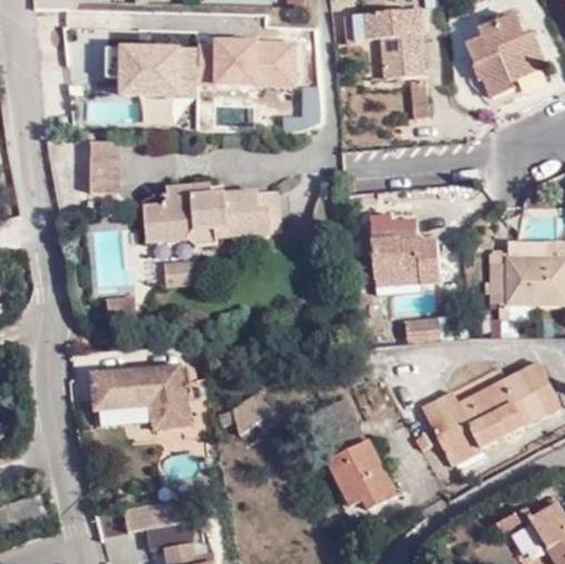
[(347,40),(383,38),(385,78),(425,74),(421,10),(345,16),(347,40)]
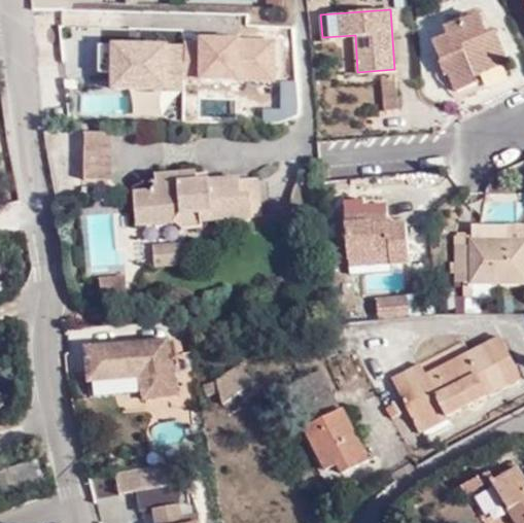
[(474,75),(470,67),(504,54),(495,28),(487,31),(479,13),(445,27),(447,32),(433,38),(456,92),(477,82),(474,75)]
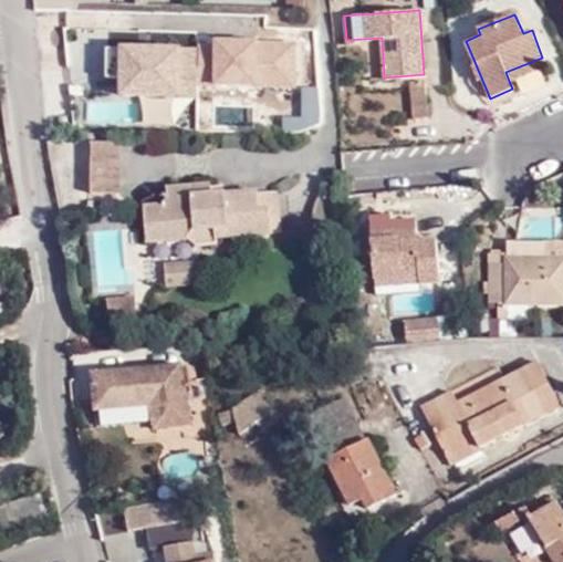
[(194,93),(194,34),(120,34),(120,92),(194,93)]
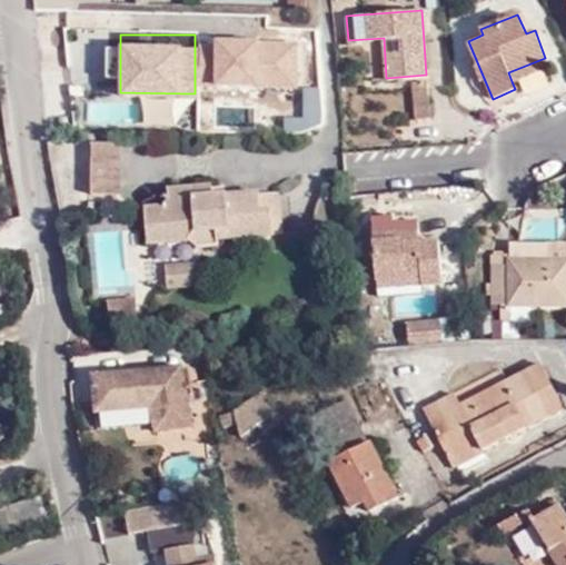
[(512,81),(548,66),(545,58),(508,72),(512,81)]
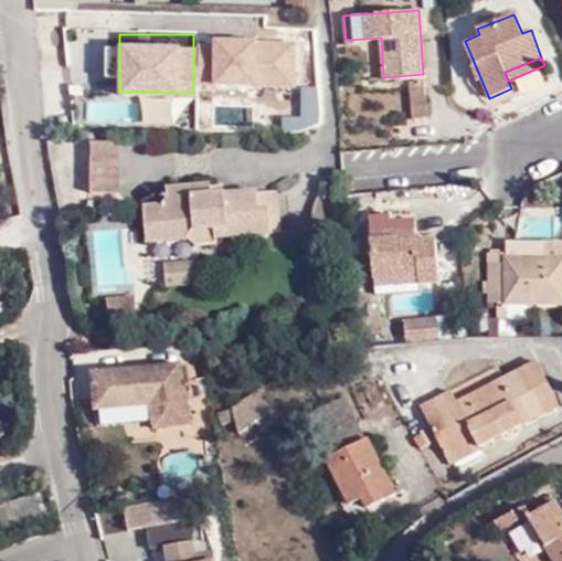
[(426,114),(423,80),(413,81),(413,116),(426,114)]
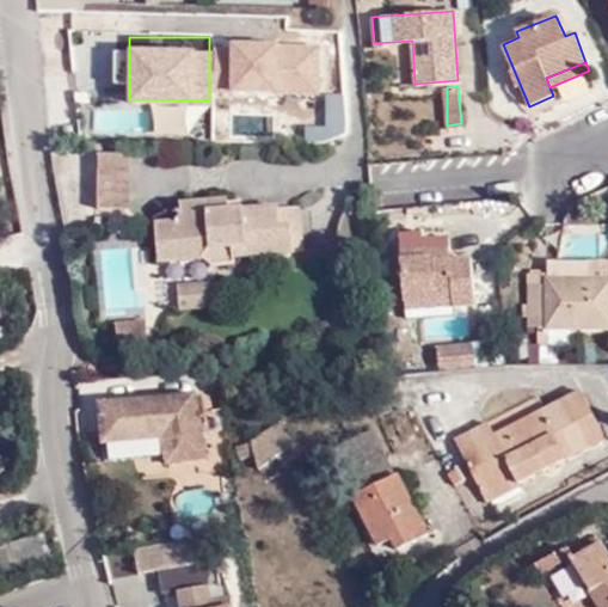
[(128,152),(97,152),(96,178),(128,178),(128,152)]
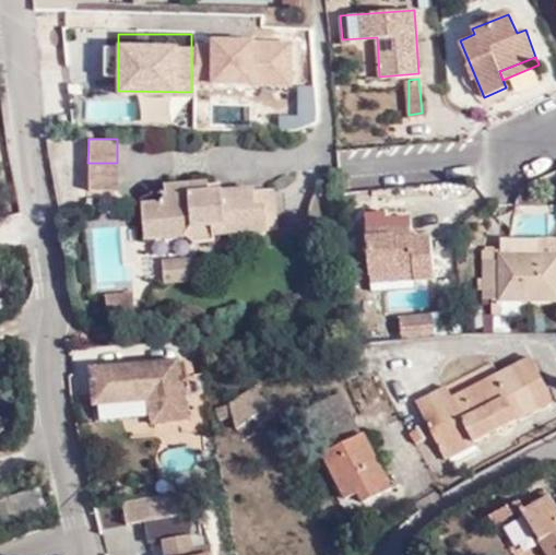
[(87,163),(87,187),(116,187),(117,163),(87,163)]
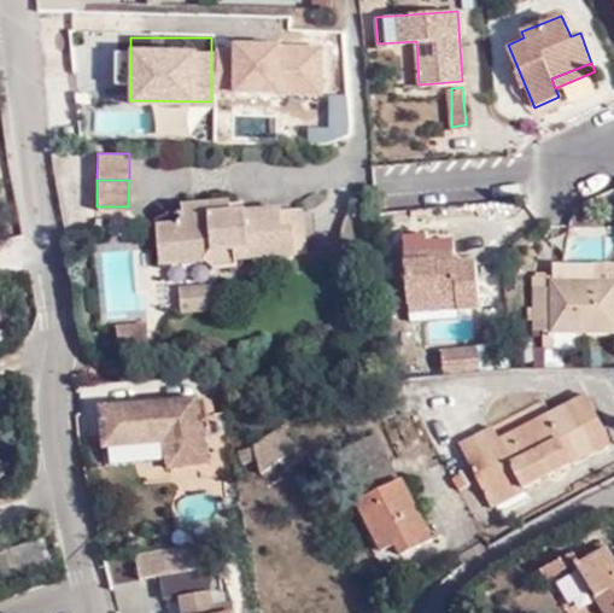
[(228,209),(227,198),(205,199),(206,210),(228,209)]
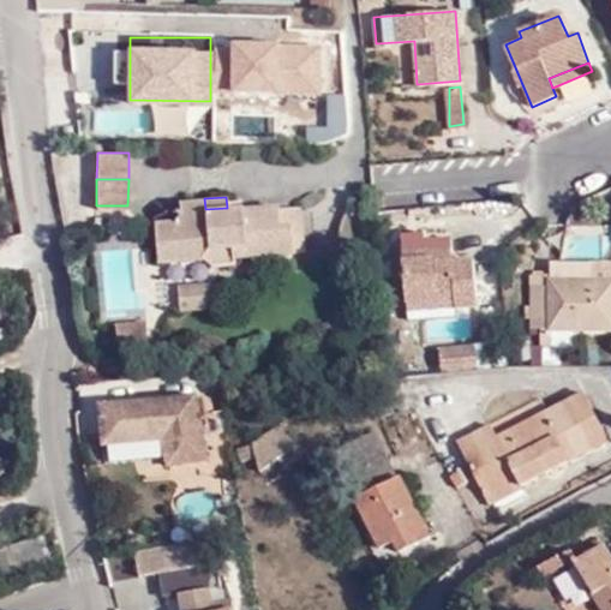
[(178,201),(179,219),(154,220),(155,257),(177,256),(201,256),(207,262),(233,261),(233,252),(291,250),(289,222),(277,222),(276,204),(227,208),(205,209),(204,198),(178,201)]
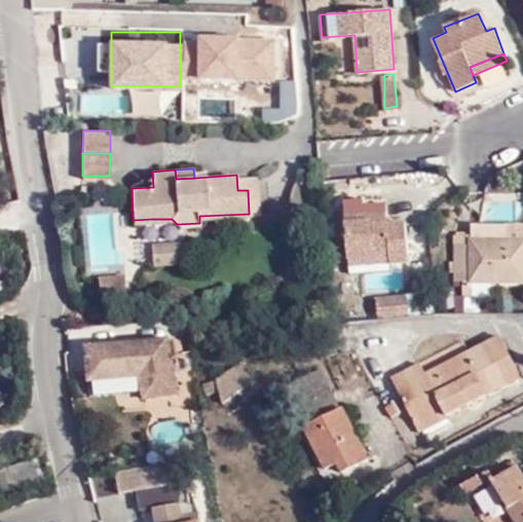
[(258,213),(255,174),(236,175),(237,190),(248,190),(249,214),(258,213)]
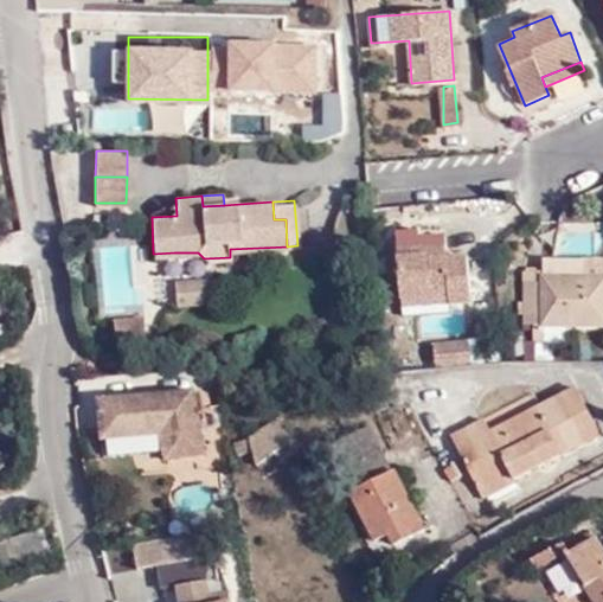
[(424,212),(395,213),(396,229),(419,228),(421,235),(425,235),(424,212)]
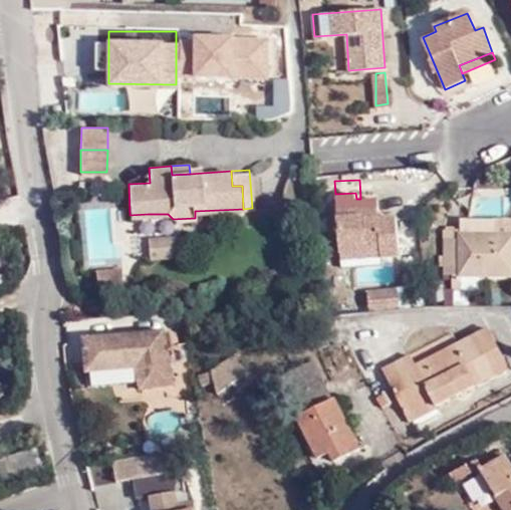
[(377,206),(376,198),(360,199),(356,199),(355,193),(335,194),(336,208),(340,250),(380,248),(381,253),(399,253),(397,215),(378,215),(377,206)]
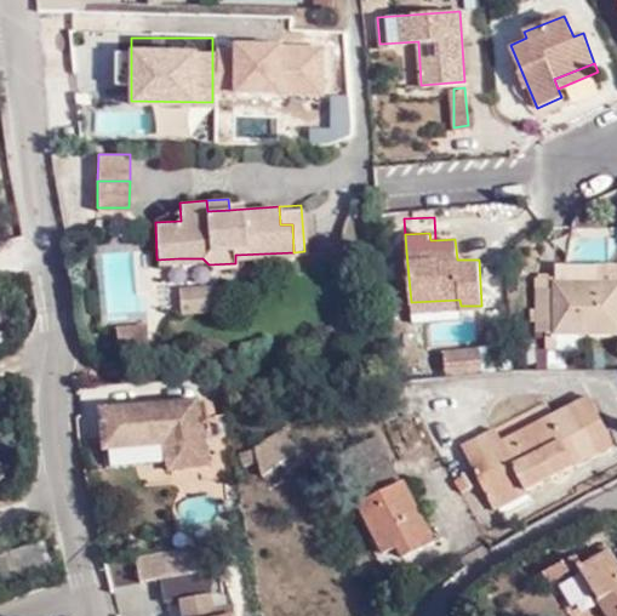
[(203,258),(178,258),(180,283),(209,281),(209,264),(203,258)]
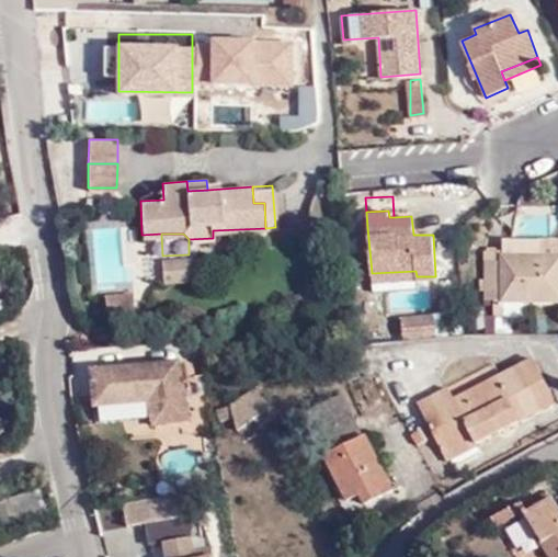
[(557,254),(500,253),(499,259),(485,259),(484,295),(491,295),(502,295),(517,296),(524,296),(557,296),(557,254)]
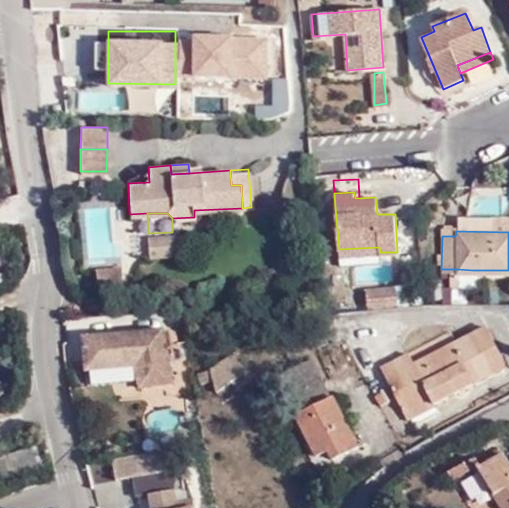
[(176,232),(172,232),(148,233),(146,233),(147,255),(177,254),(176,232)]
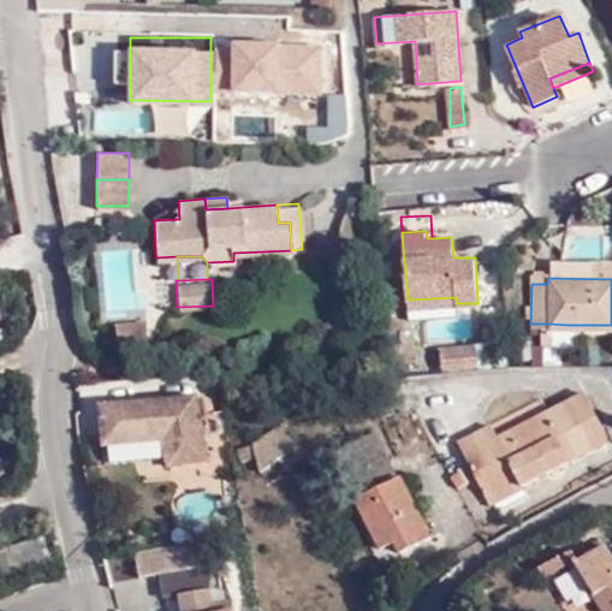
[(146,338),(144,320),(114,322),(116,340),(146,338)]
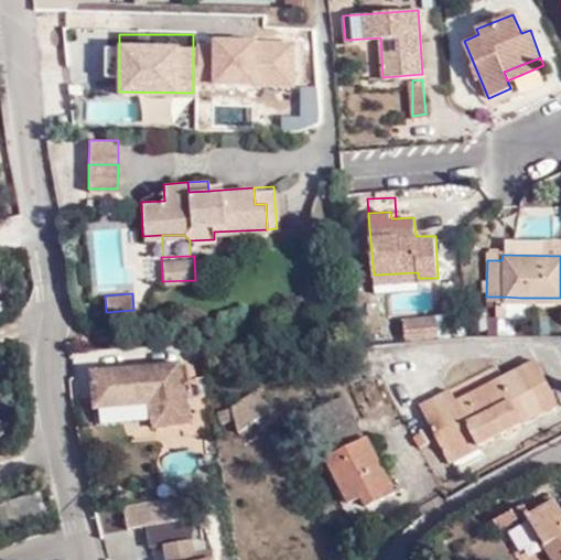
[(505,312),(505,297),(494,297),(494,312),(505,312)]
